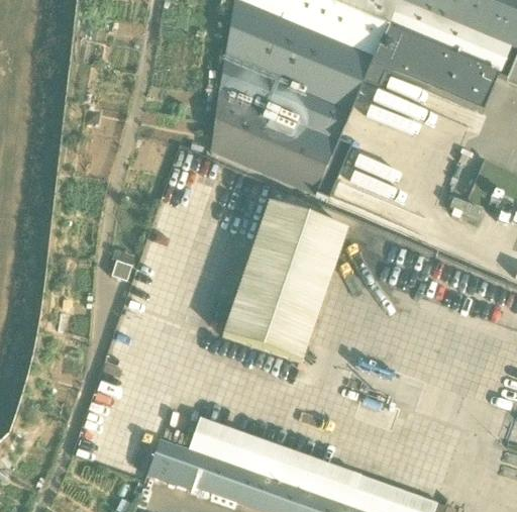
[(0,0),(0,24),(7,25),(10,0),(17,0),(0,0)]
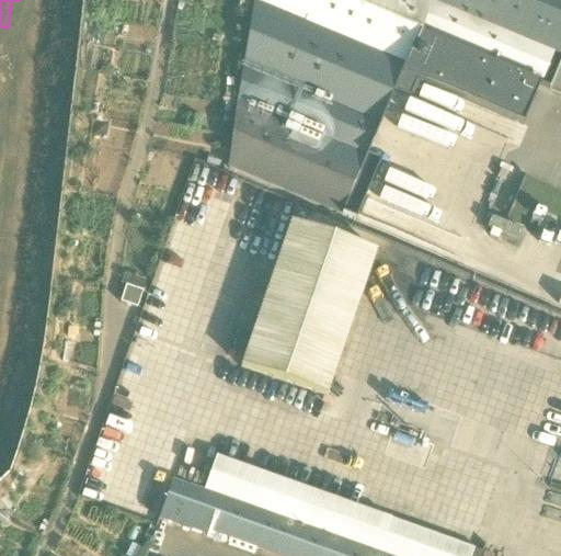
[(240,97),(227,165),(242,171),(343,211),(355,216),(380,158),(367,152),(395,88),(410,93),(418,77),(523,121),(540,80),(541,81),(554,49),(560,52),(560,57),(550,84),(560,89),(560,0),(255,0),(252,29),(245,66),(240,97)]
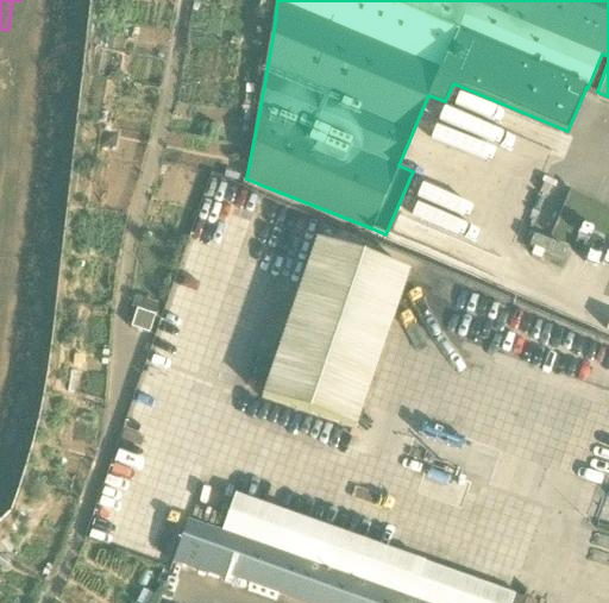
[(418,213),(438,218),(441,205),(421,200),(418,213)]
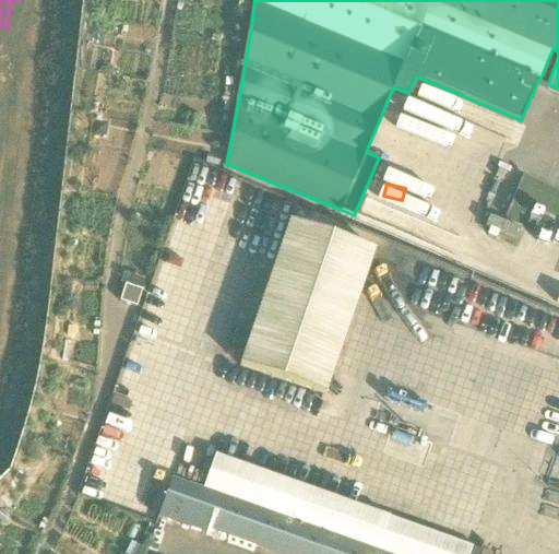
[(376,247),(289,217),(240,362),(325,391),(376,247)]
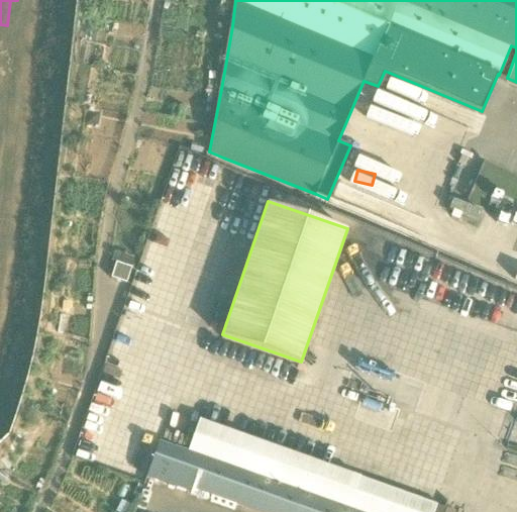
[(131,265),(116,260),(111,275),(126,280),(131,265)]
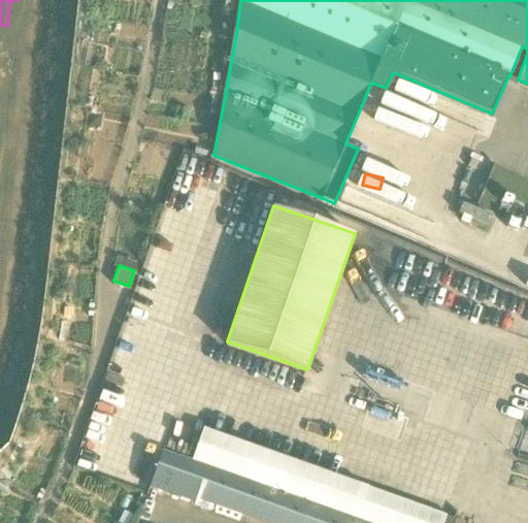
[(229,436),(204,427),(194,458),(219,467),(229,436)]
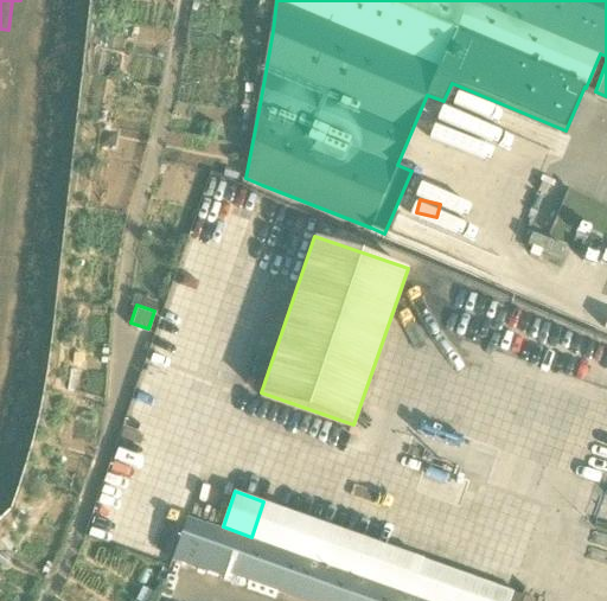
[(251,537),(223,526),(187,513),(172,557),(221,575),(223,568),(314,600),(426,600),(408,594),(408,593),(251,537)]
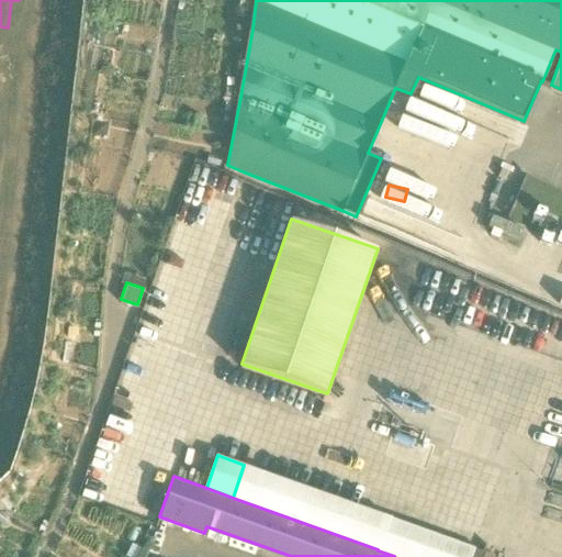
[(481,556),(484,550),(390,516),(378,549),(378,550),(394,556),(481,556)]
